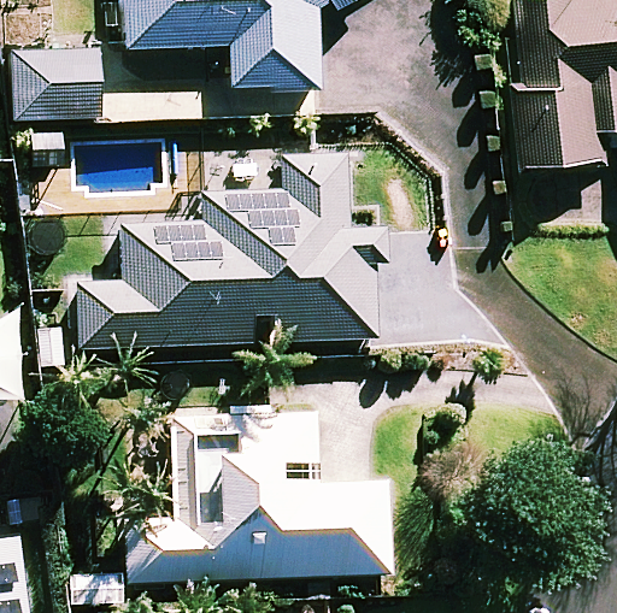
[(324,84),(321,3),(323,0),(338,0),(341,5),(346,0),(122,0),(124,48),(228,46),(229,87),(324,84)]
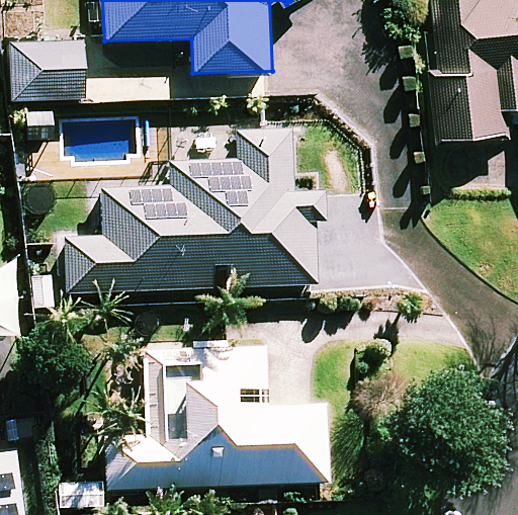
[(517,0),(431,0),(438,133),(511,129),(509,101),(517,100),(517,0)]
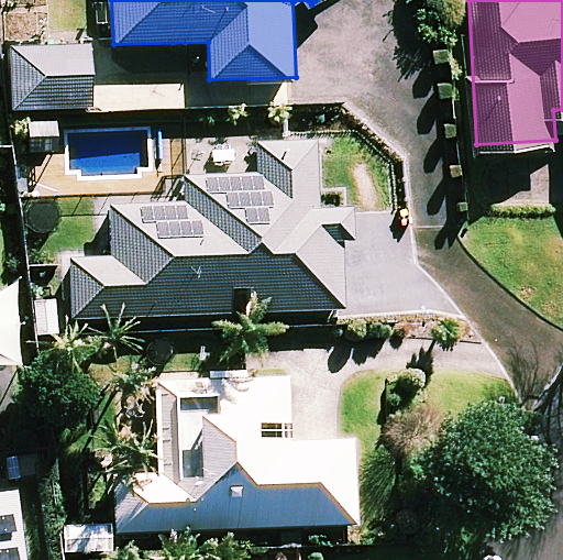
[(88,50),(13,47),(12,107),(87,109),(88,50)]
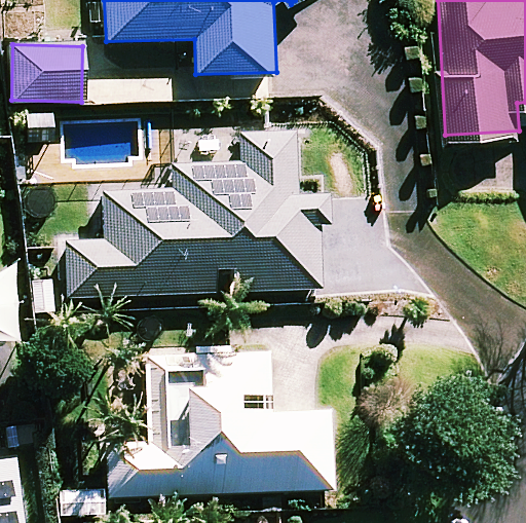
[(59,243),(60,296),(212,293),(212,269),(232,268),(233,293),(318,291),(317,195),(295,195),(294,123),(176,125),(177,190),(104,191),(105,241),(59,243)]
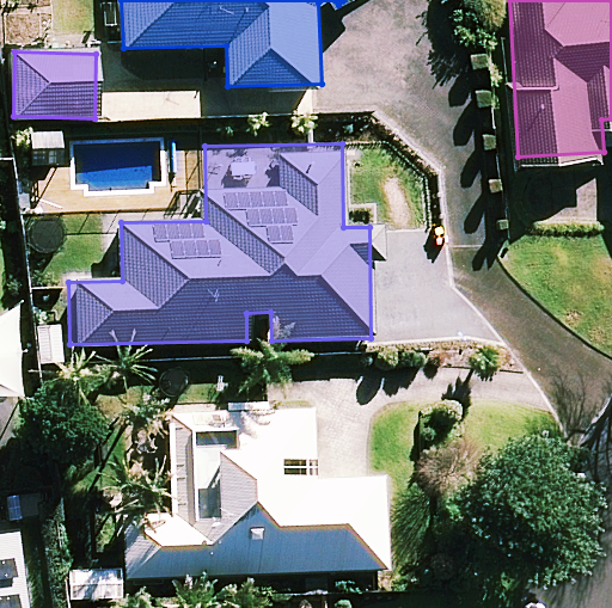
[(0,393),(17,393),(14,318),(0,318),(0,393)]
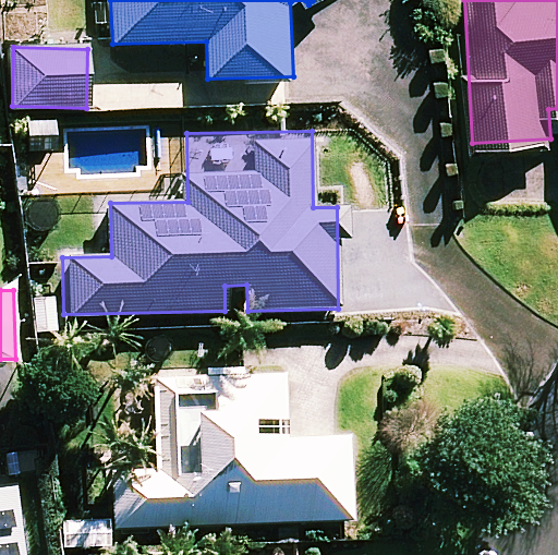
[(284,438),(283,374),(155,377),(157,471),(113,472),(114,527),(350,520),(348,437),(284,438)]
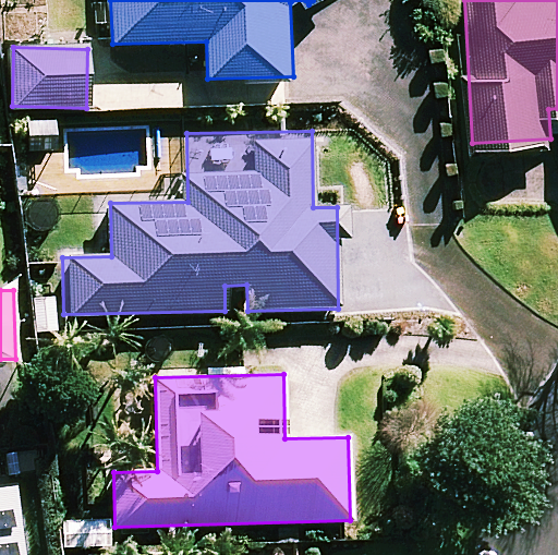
[(111,520),(63,521),(63,546),(111,546),(111,520)]
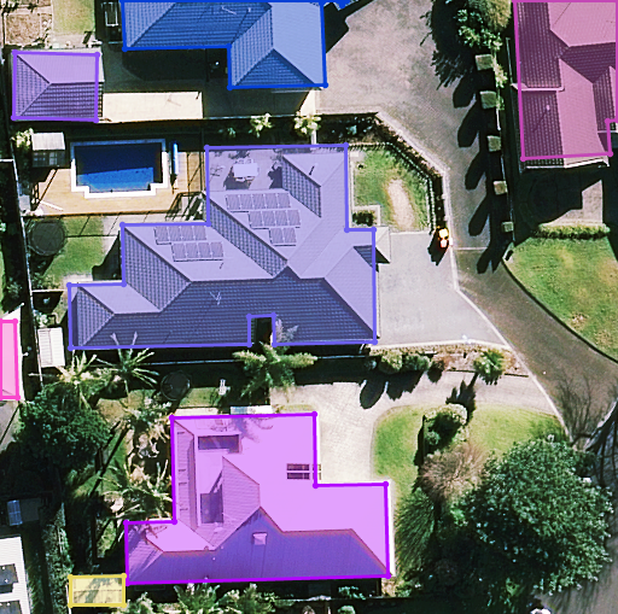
All buildings are outlined.
